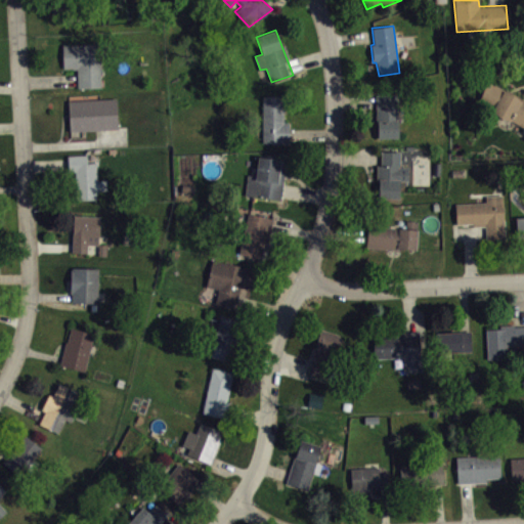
[(61,45),(63,68),(73,68),(73,69),(77,69),(78,88),(101,87),(99,43),(61,45)]
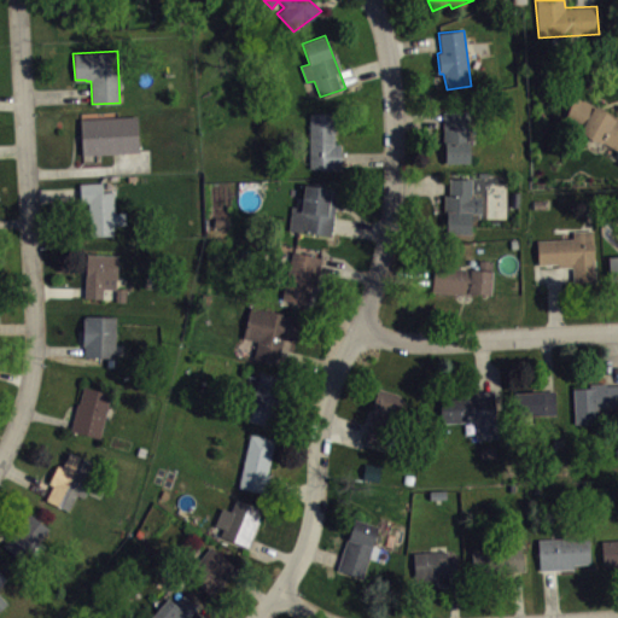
[(577,97),(617,118),(617,149),(605,143),(604,145),(560,123),(577,97)]
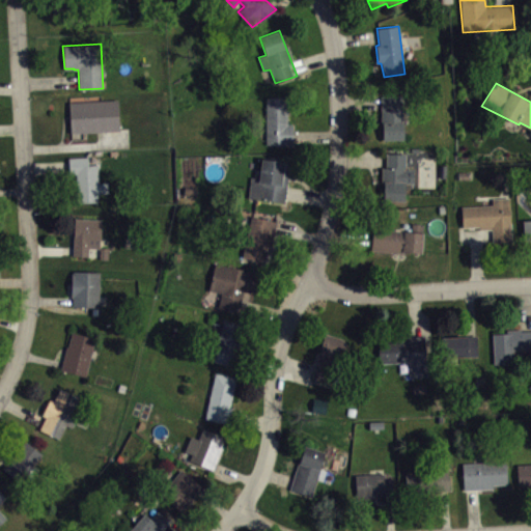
[(380,95),(381,124),(383,124),(383,139),(402,139),(402,94),(380,95)]
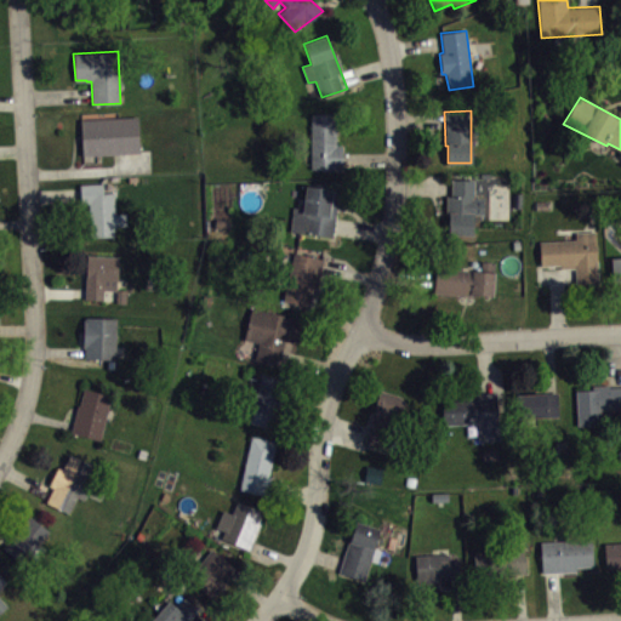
[(311,114),(311,169),(343,170),(343,146),(334,146),(335,114),(311,114)]
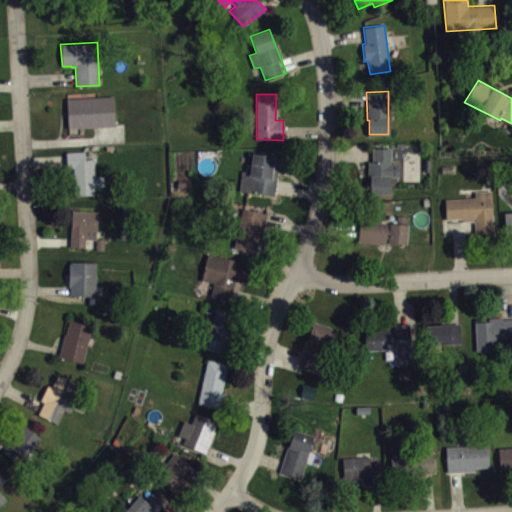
[(66,98),(68,128),(115,126),(114,96),(66,98)]
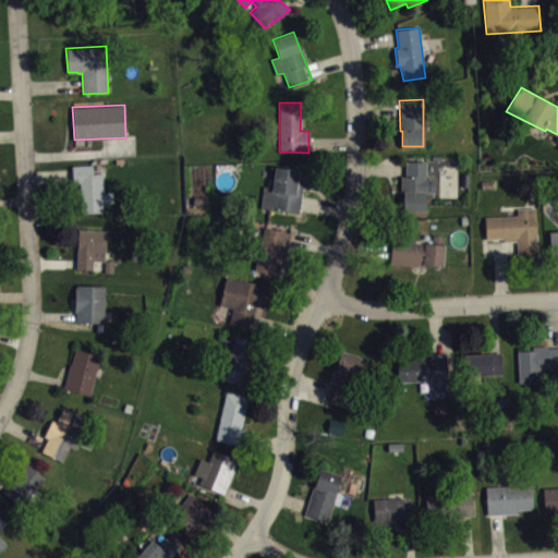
[(405,161),(405,176),(401,176),(401,193),(403,193),(403,210),(424,211),(425,192),(434,192),(434,178),(426,177),(426,161),(405,161)]
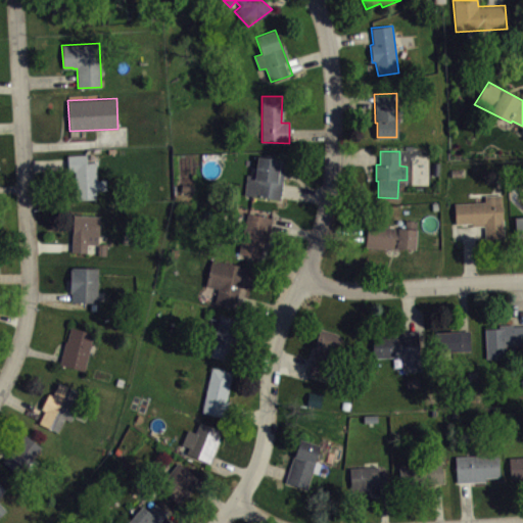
[(66,155),(67,171),(75,171),(77,199),(96,198),(96,190),(106,190),(105,180),(97,180),(95,162),(87,162),(86,154),(66,155)]
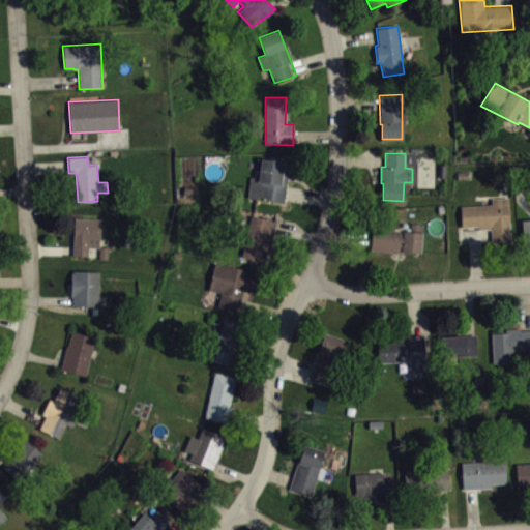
[(258,177),(251,176),(247,197),(285,203),(290,162),(261,158),(258,177)]
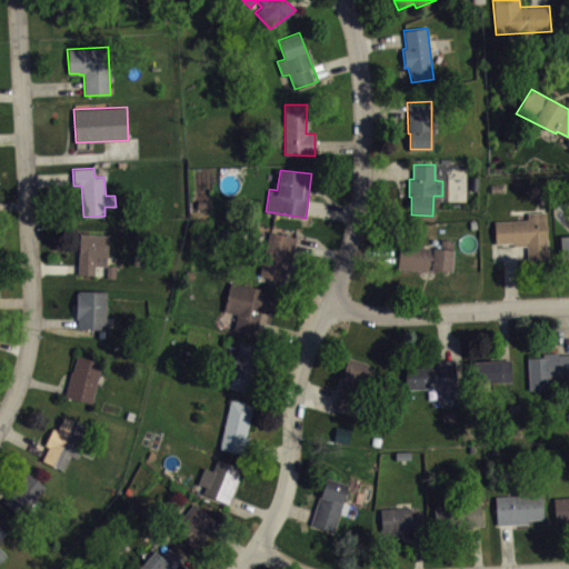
[(493,221),(496,243),(513,243),(513,246),(527,246),(528,260),(548,259),(546,211),(527,212),(527,219),(493,221)]
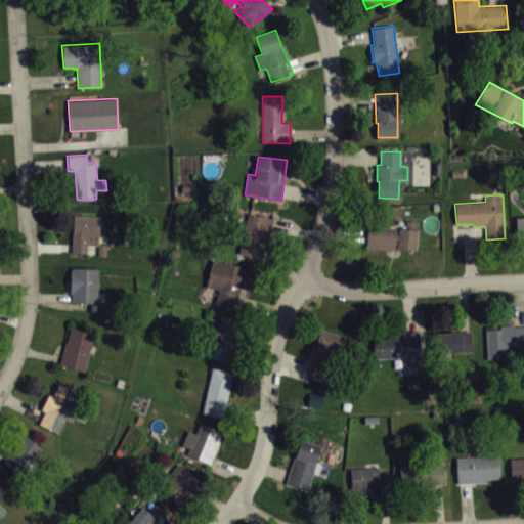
[(273,218),(263,260),(238,253),(248,213),(273,218)]
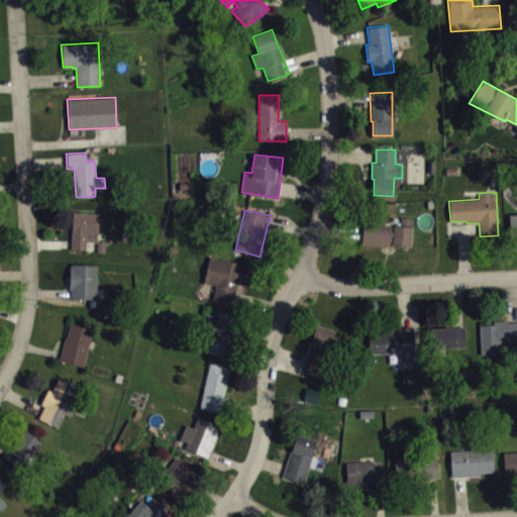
[(73,212),(71,248),(86,249),(86,241),(96,242),(96,252),(104,252),(105,241),(97,240),(98,214),(73,212)]
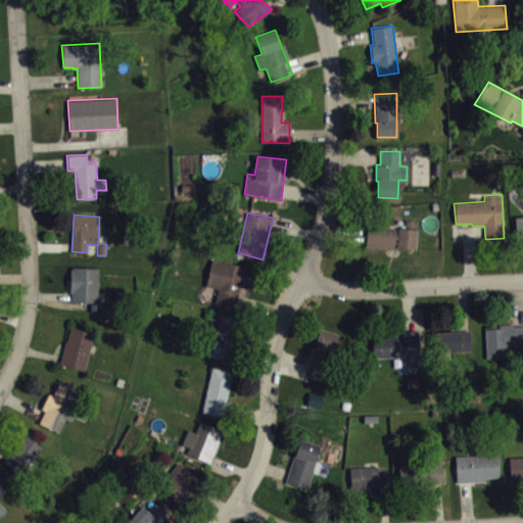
[(522,216),(514,217),(516,237),(522,236),(522,216)]
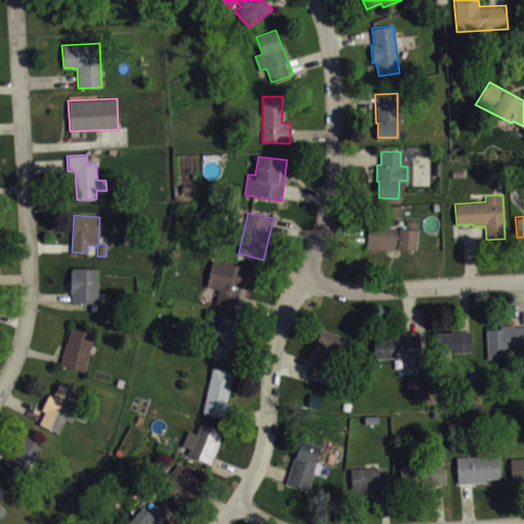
[(366,247),(367,225),(404,228),(406,220),(417,221),(415,249),(398,247),(398,250),(366,247)]
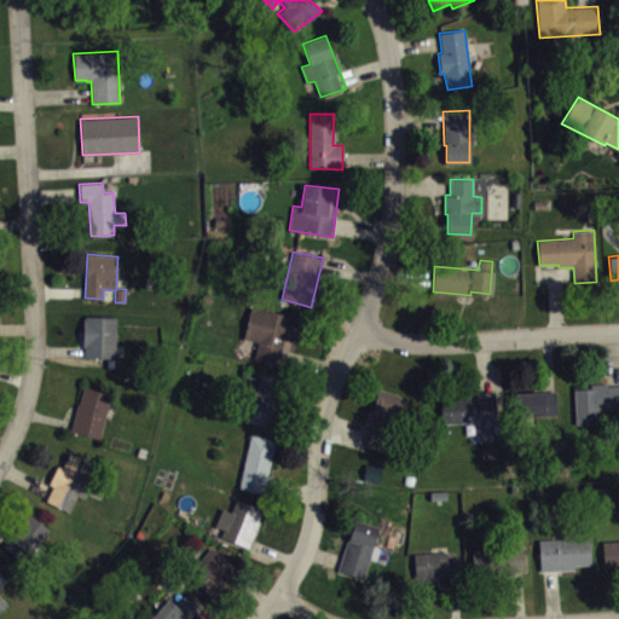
[(250,306),(243,339),(258,342),(253,359),(278,365),(284,340),(293,341),(300,318),(250,306)]
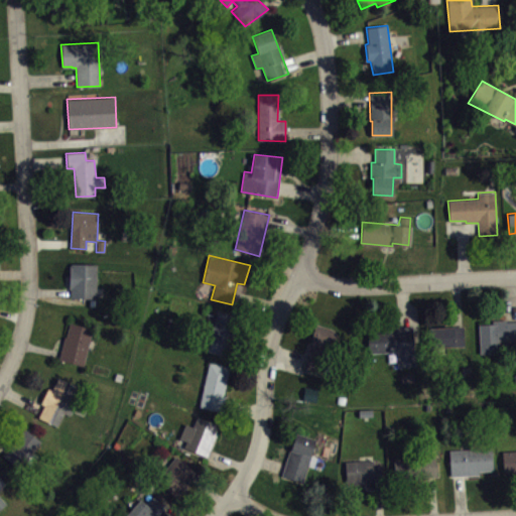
[(97,264),(96,299),(71,297),(71,289),(69,289),(70,265),(71,265),(72,263),(97,264)]
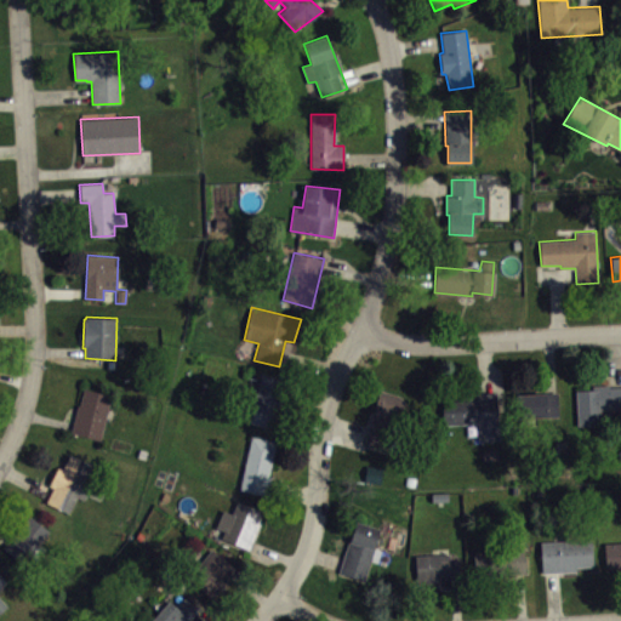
[(260,375),(249,422),(278,431),(290,381),(260,375)]
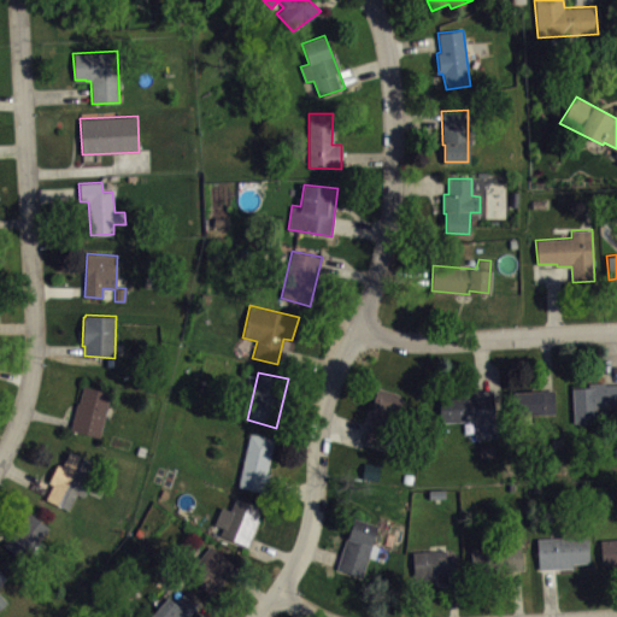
[(573,388),(574,423),(598,422),(597,411),(616,411),(616,385),(605,385),(605,382),(588,383),(588,387),(573,388)]
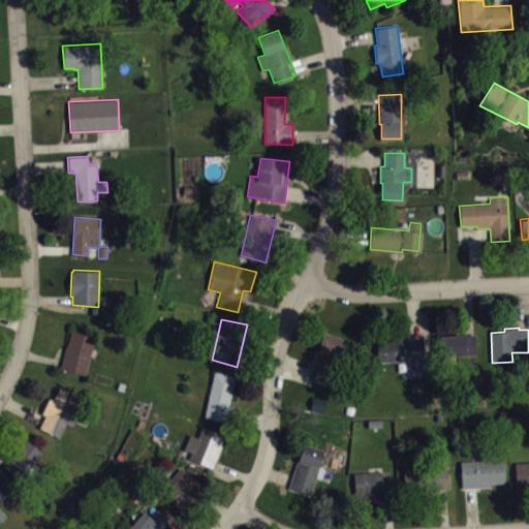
[(66,345),(60,368),(86,375),(95,336),(71,331),(68,346),(66,345)]
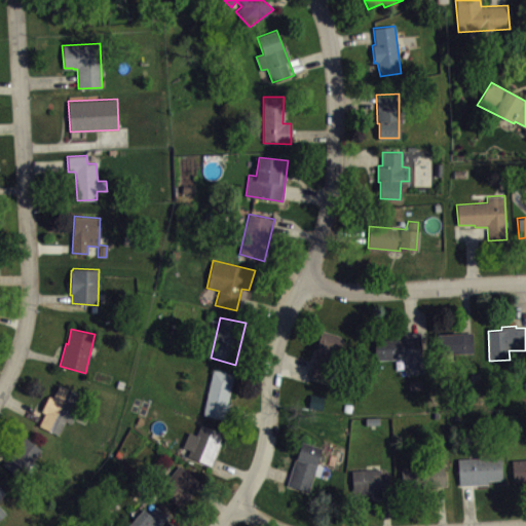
[(308,375),(323,331),(341,336),(328,380),(308,375)]
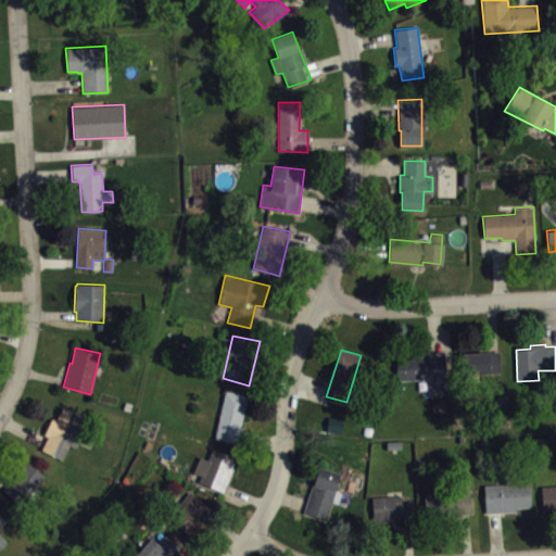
[(498,351),(500,373),(462,374),(460,353),(498,351)]
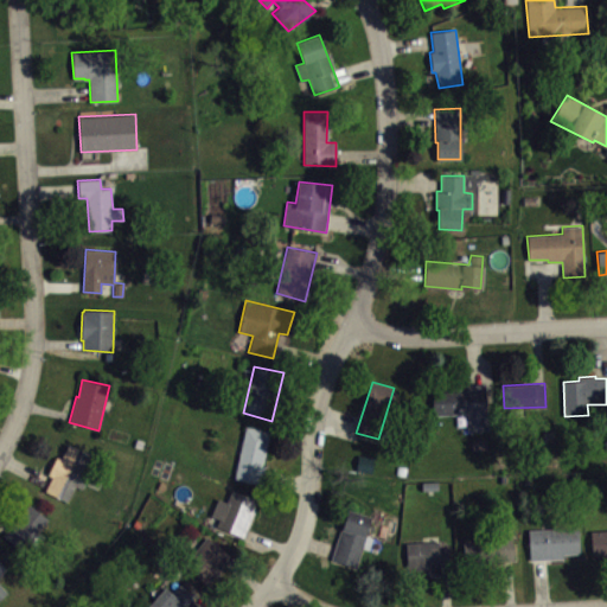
[(433,415),(467,414),(468,432),(492,430),(490,384),(460,385),(460,389),(432,391),(433,415)]
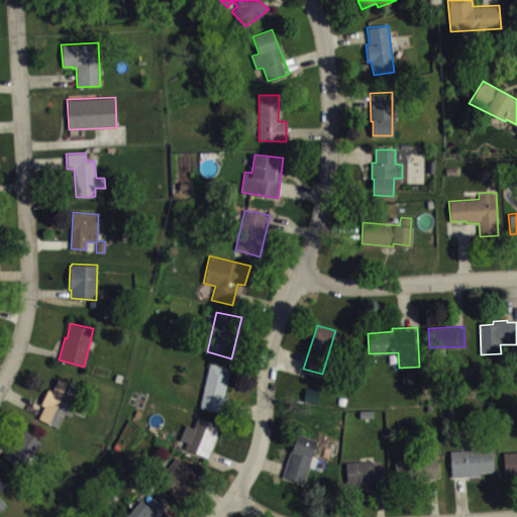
[(208,362),(199,406),(220,412),(230,367),(208,362)]
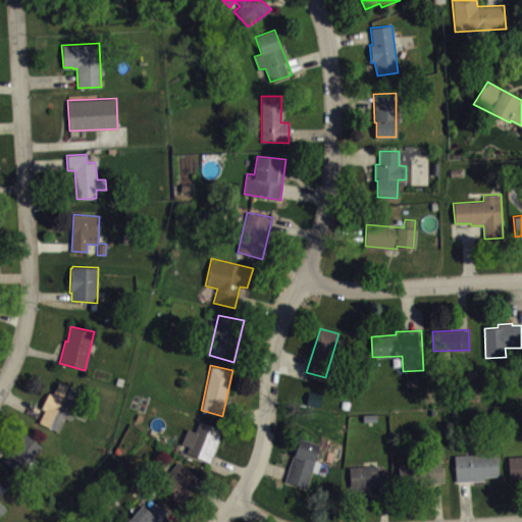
[(38,422),(44,410),(41,409),(48,394),(52,395),(59,381),(76,389),(68,405),(75,409),(70,420),(64,418),(57,432),(38,422)]
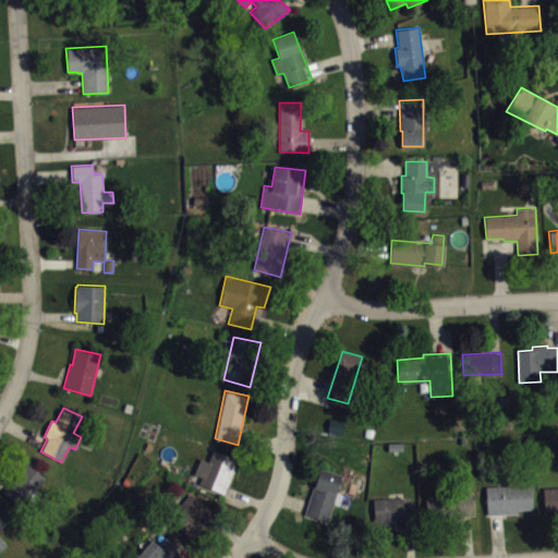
[(213,450),(208,461),(201,458),(194,474),(202,477),(199,484),(222,494),(237,460),(213,450)]
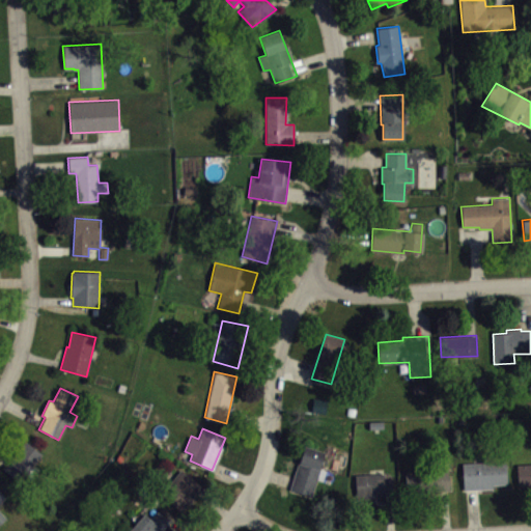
[(2,468),(25,441),(42,454),(34,464),(39,469),(26,487),(2,468)]
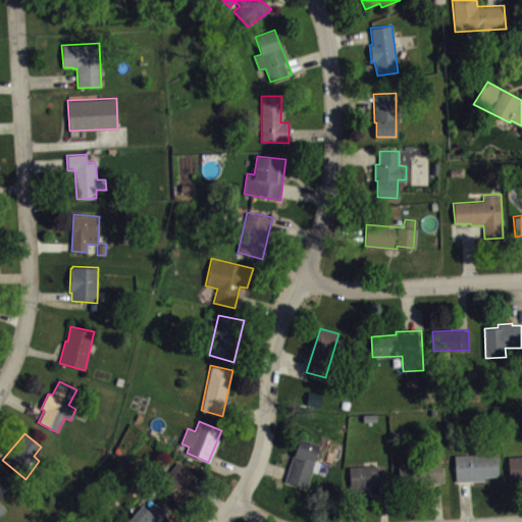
[(300,437),(284,480),(306,487),(311,471),(316,472),(319,462),(313,460),(318,444),(300,437)]
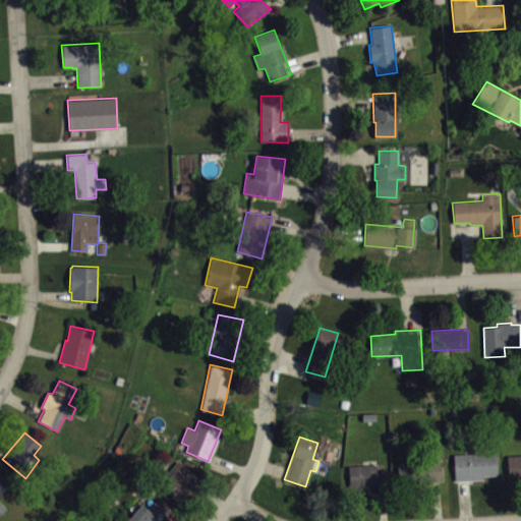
[(453,455),(455,481),(483,479),(483,476),(497,475),(496,452),(453,455)]
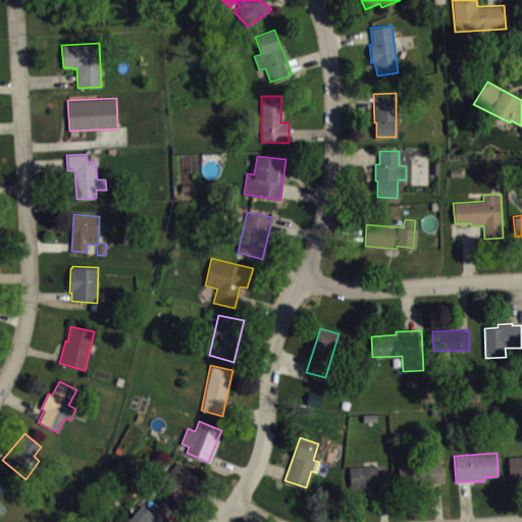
[(521,456),(508,457),(510,481),(521,480),(521,456)]
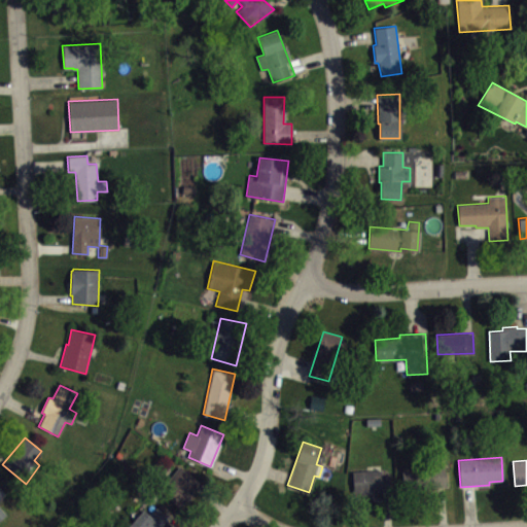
[(401,468),(402,488),(446,486),(444,465),(401,468)]
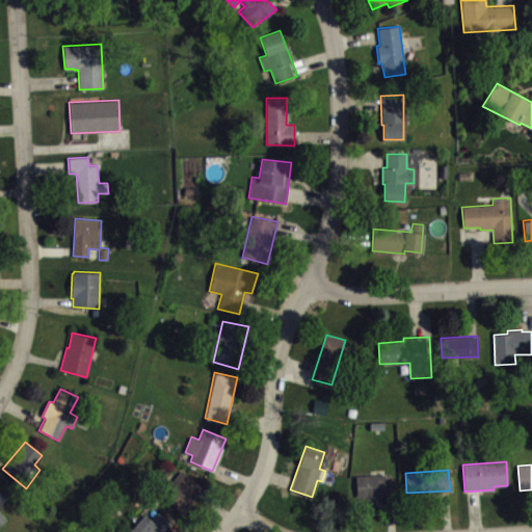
[(182,471),(160,495),(180,511),(203,486),(182,471)]
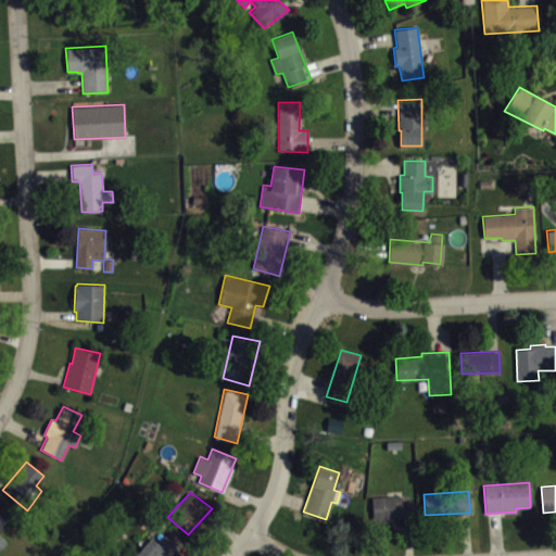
[(371,497),(373,519),(379,519),(380,522),(395,521),(395,518),(413,517),(412,502),(402,502),(402,495),(371,497)]
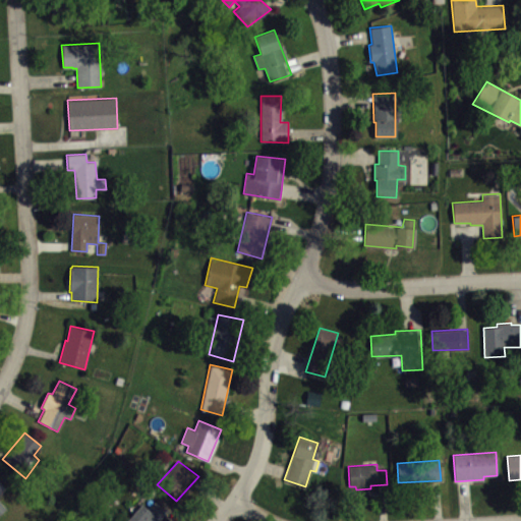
[(0,520),(1,520),(9,515),(0,504),(0,502),(8,495),(0,484),(0,520)]
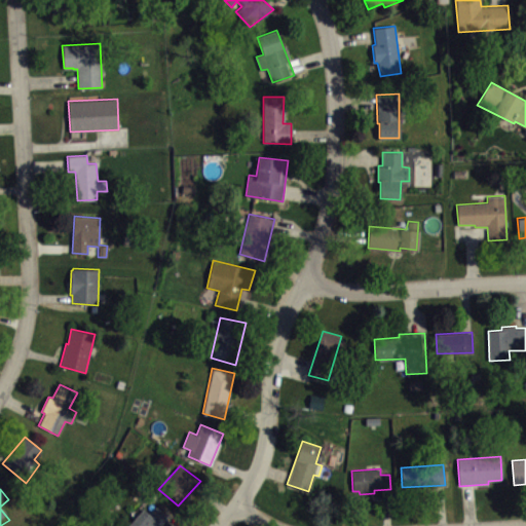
[(126,525),(159,525),(164,520),(167,517),(155,506),(149,514),(143,508),(126,525)]
